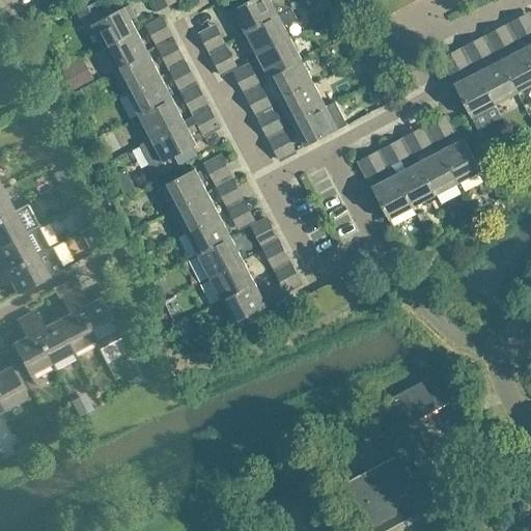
[(129,4),(106,16),(98,0),(77,10),(85,27),(90,24),(102,47),(135,30),(130,19),(135,16),(129,4)]
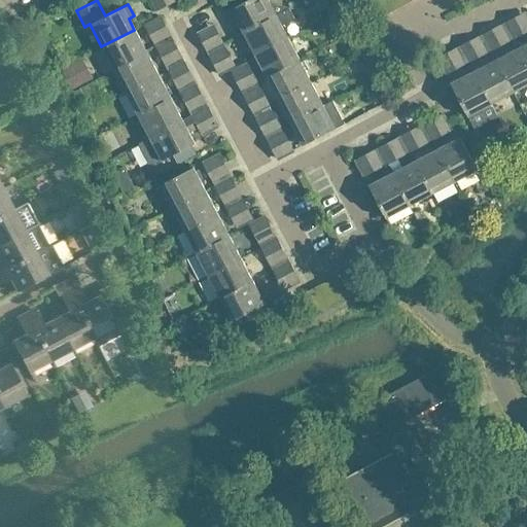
[(268,0),(225,0),(230,8),(242,32),(275,14),(268,0)]
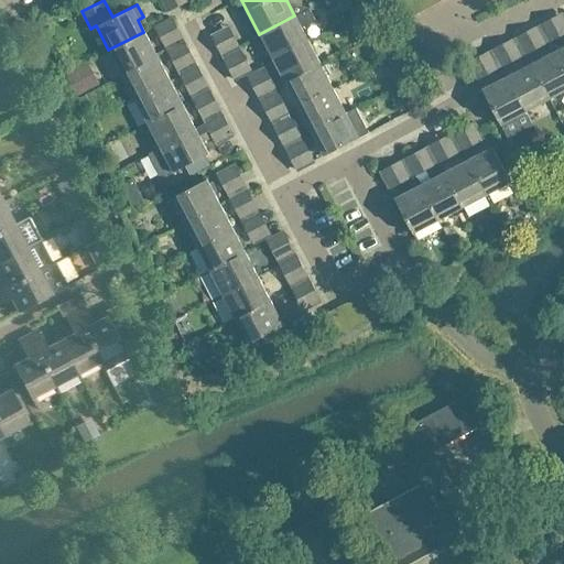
[(412,0),(396,0),(405,17),(405,18),(419,11),(412,0)]
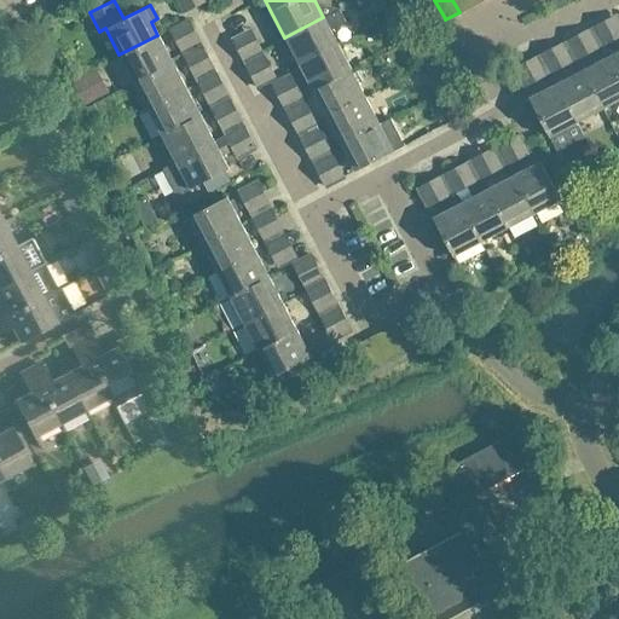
[(470,0),(452,0),(460,12),(474,5),(470,0)]
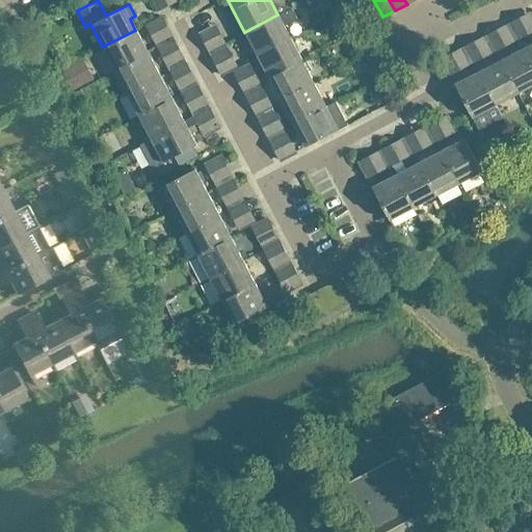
[(291,7),(277,15),(244,32),(257,55),(290,37),(284,26),(296,19),(291,7)]
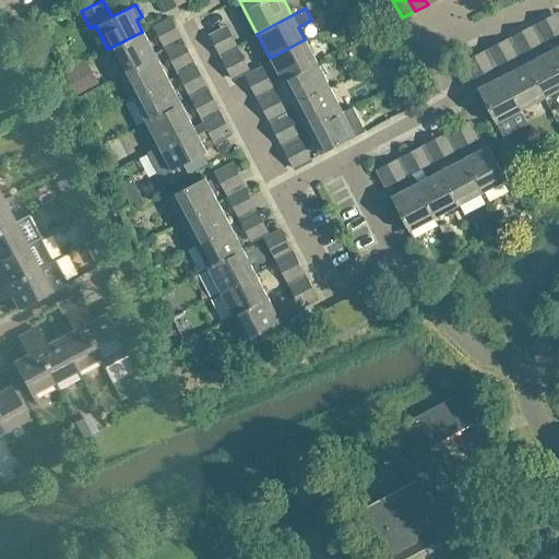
[(174,26),(169,18),(153,26),(157,35),(174,26)]
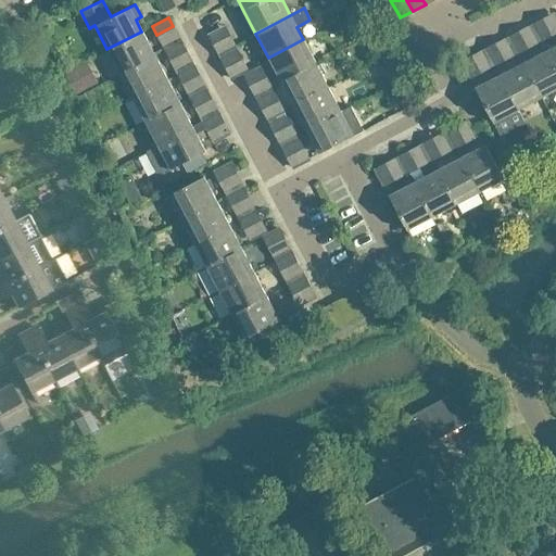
[(541,19),(532,23),(541,40),(550,36),(541,19)]
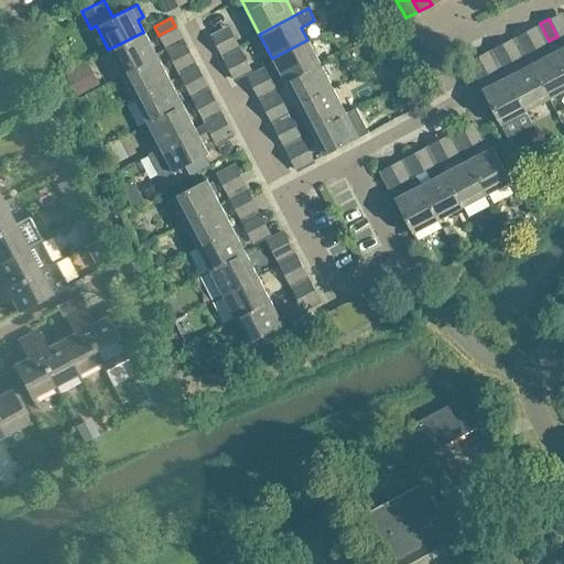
[(156,55),(143,32),(108,50),(121,74),(156,55)]
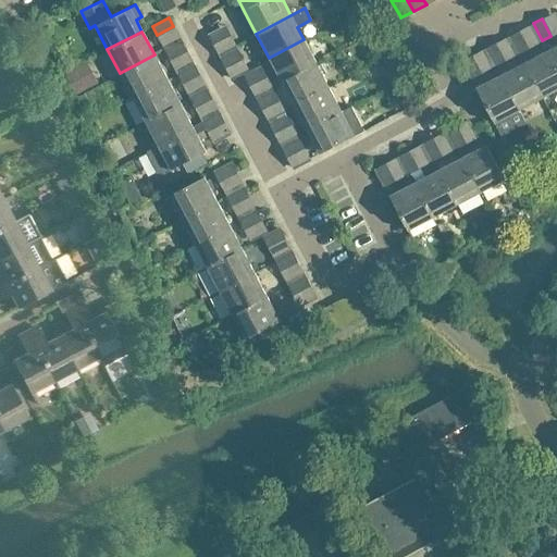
[(527,48),(518,32),(509,36),(518,52),(527,48)]
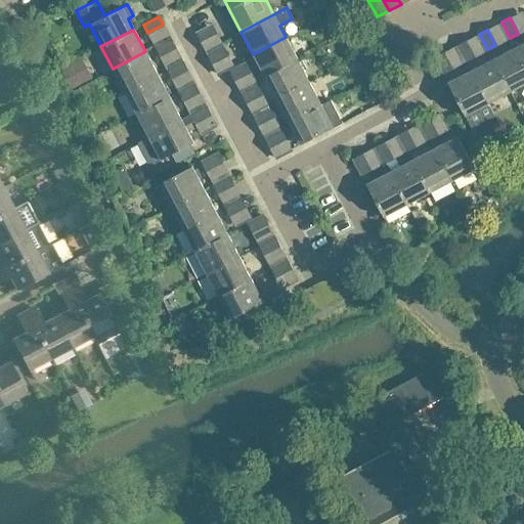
[(217,34),(201,42),(205,50),(221,42),(217,34)]
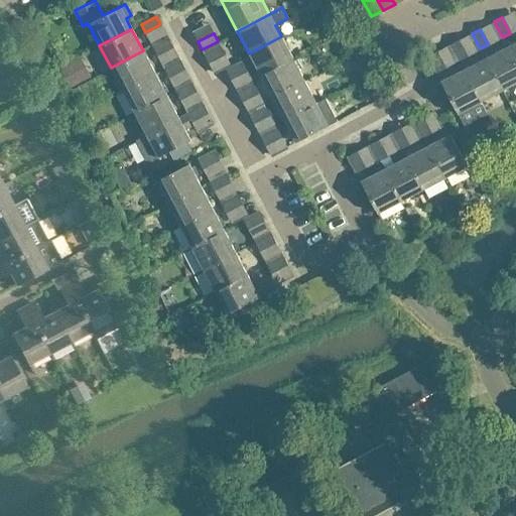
[(292,58),(281,36),(249,53),(260,76),(292,58)]
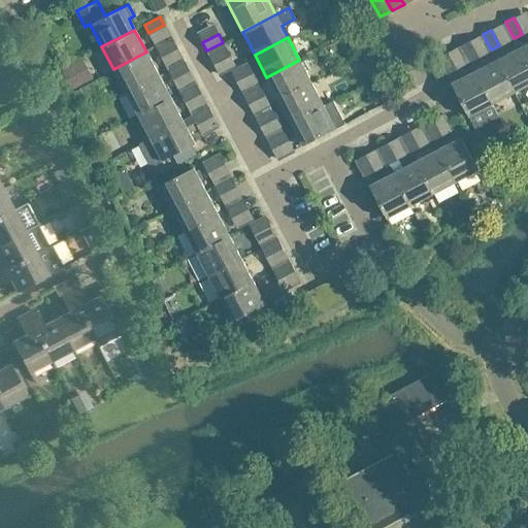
[(176,46),(172,38),(156,47),(160,55),(176,46)]
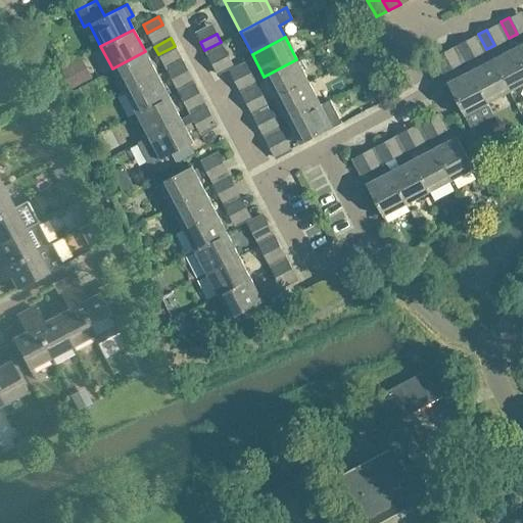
[(472,57),(464,41),(456,45),(464,61),(472,57)]
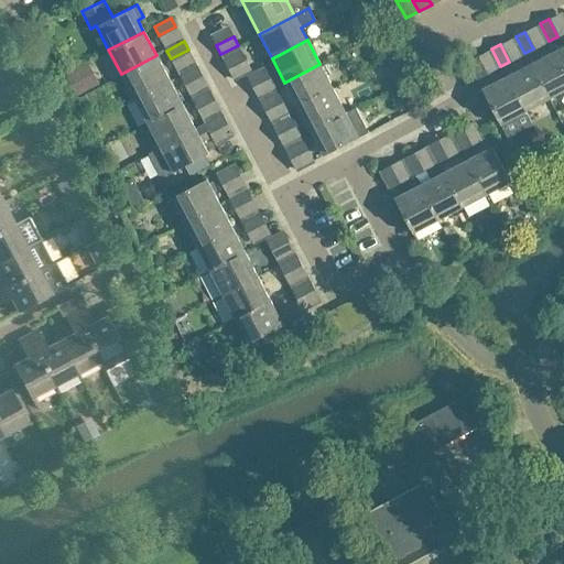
[(563,45),(554,51),(563,69),(563,45)]
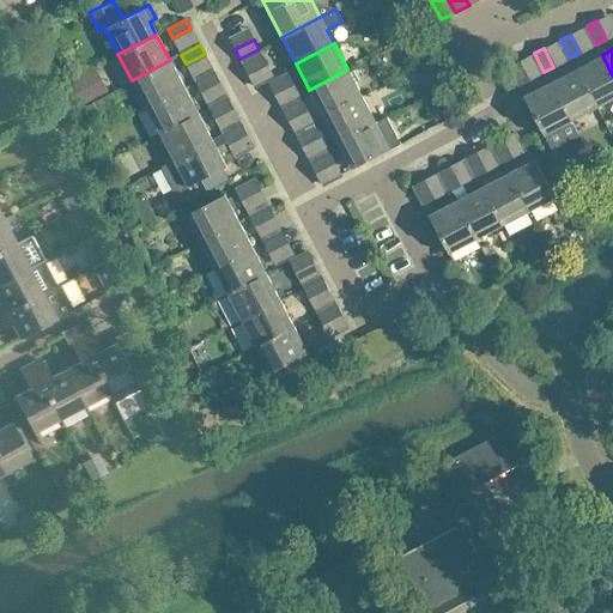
[(612,97),(612,76),(602,55),(576,68),(596,107),(612,97)]
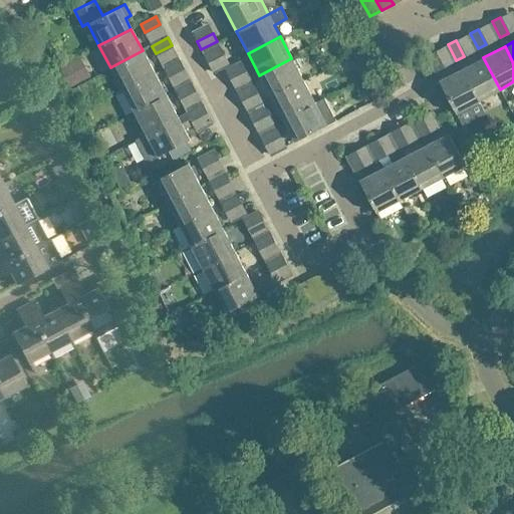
[(143,50),(110,67),(121,89),(154,72),(143,50)]
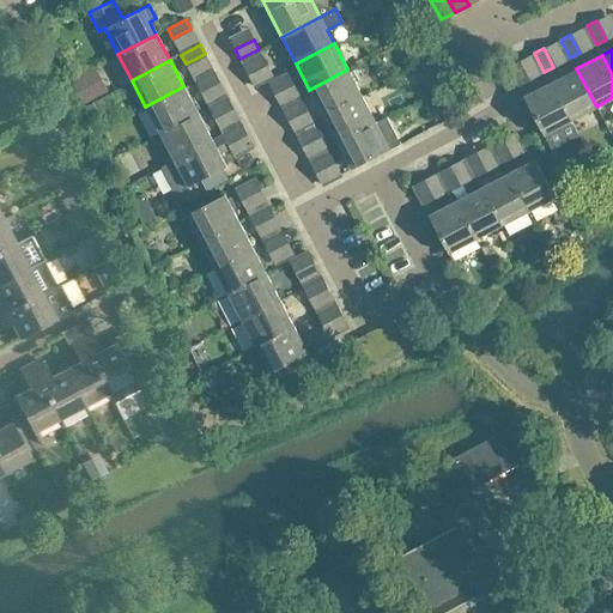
[(527,80),(517,61),(508,66),(519,85),(527,80)]
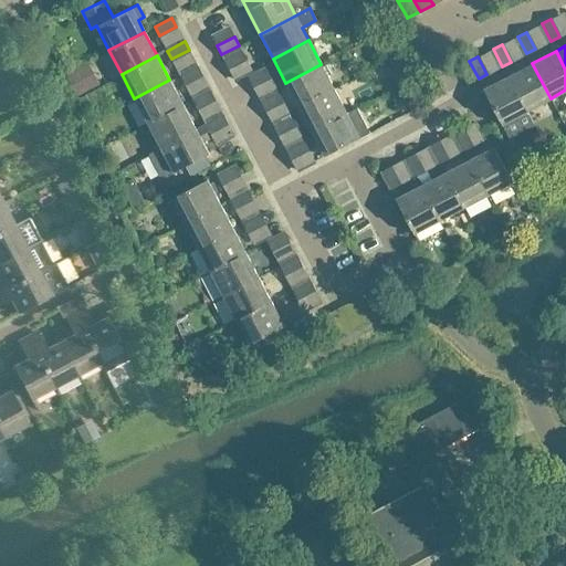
[(247,61),(229,70),(233,79),(251,70),(247,61)]
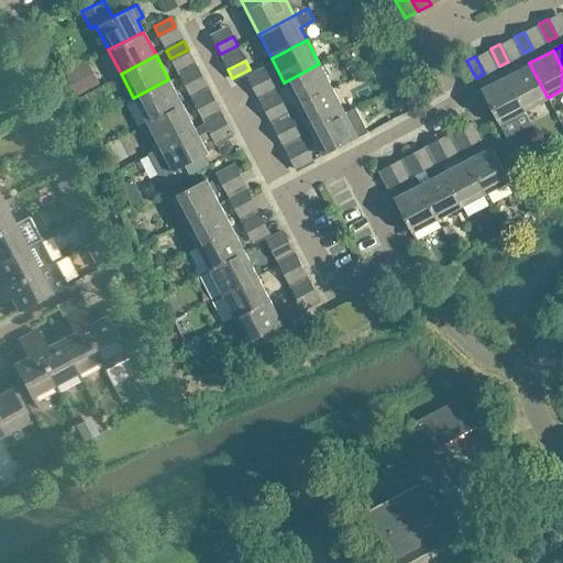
[(529,63),(505,76),(522,111),(548,98),(529,63)]
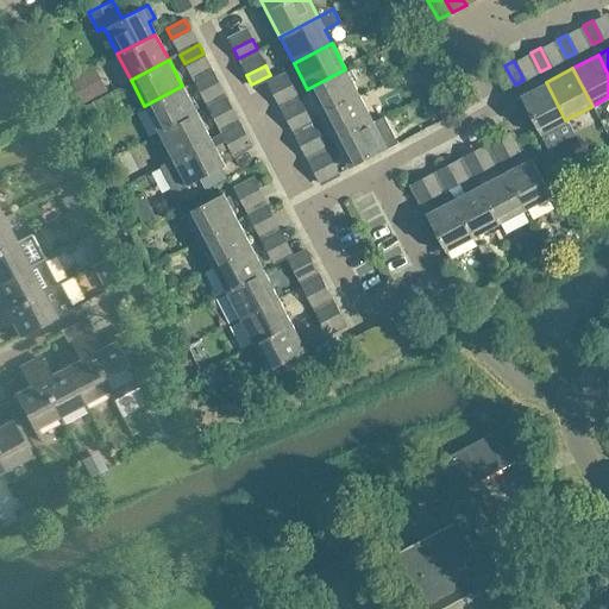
[(345,69),(307,89),(321,115),(359,95),(345,69)]
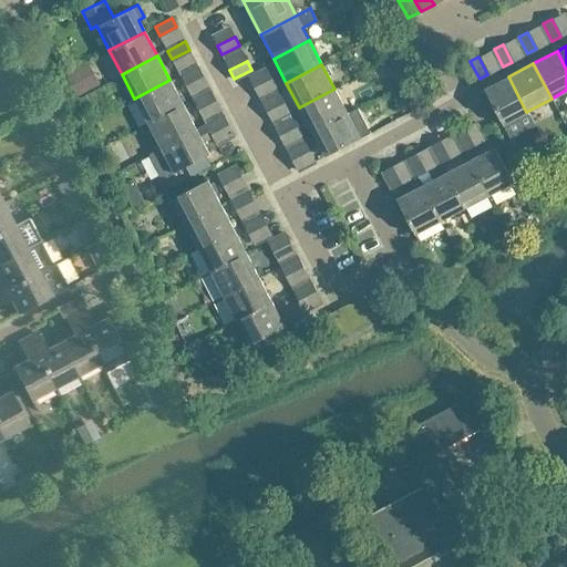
[(202,74),(197,65),(181,75),(185,83),(202,74)]
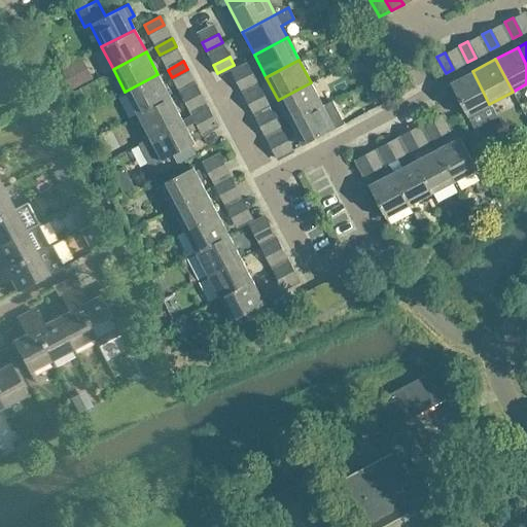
[(65,84),(82,84),(82,62),(65,63),(65,84)]
